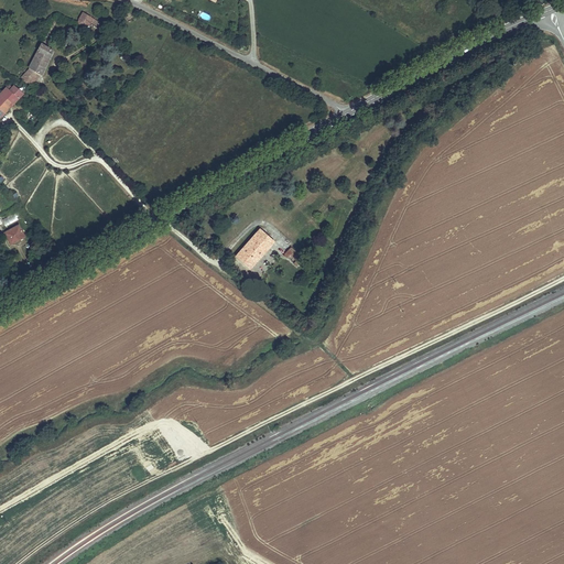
[(83,28),(85,25),(86,26),(90,20),(80,13),(74,22),(83,28)]
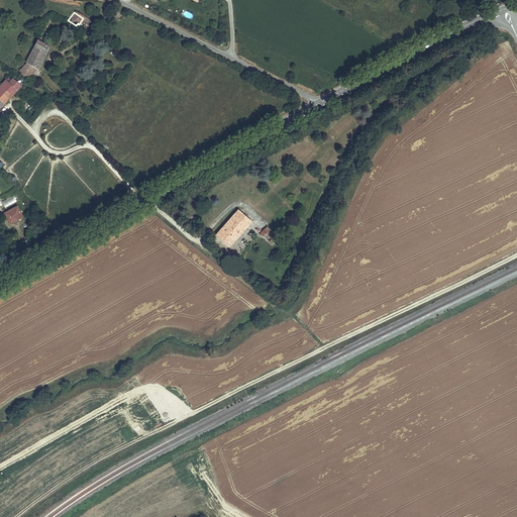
[(37,38),(41,39),(47,26),(43,25),(37,38)]
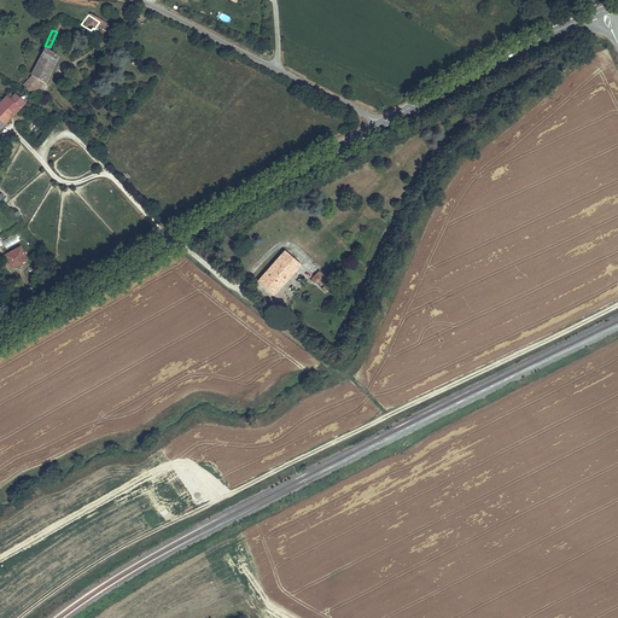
[(53,56),(44,50),(33,75),(23,86),(34,94),(45,81),(53,56)]
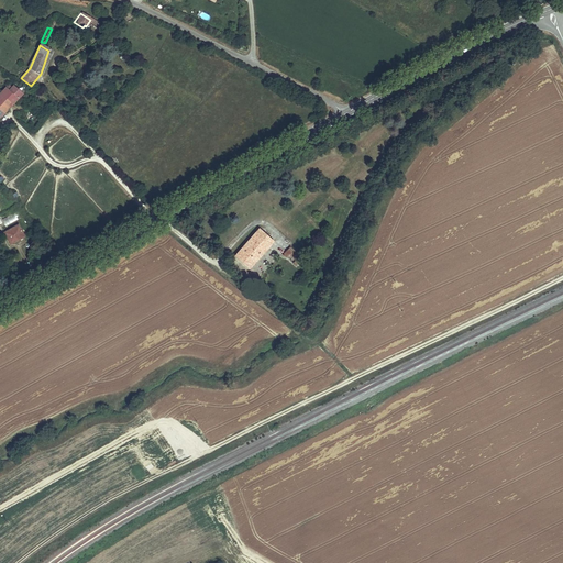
[(0,117),(22,94),(12,84),(9,87),(8,86),(0,94),(0,117)]
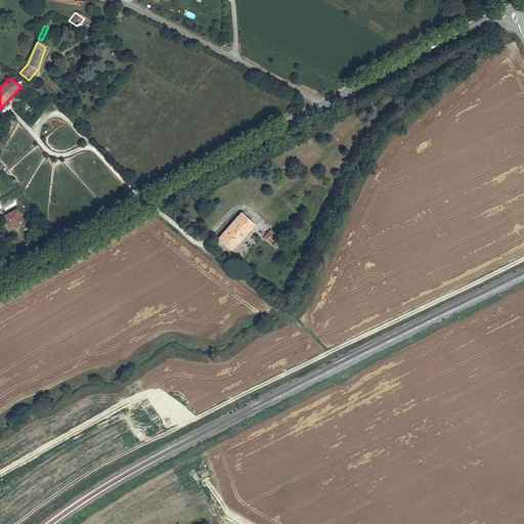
[(4,209),(16,206),(14,200),(2,203),(4,209)]
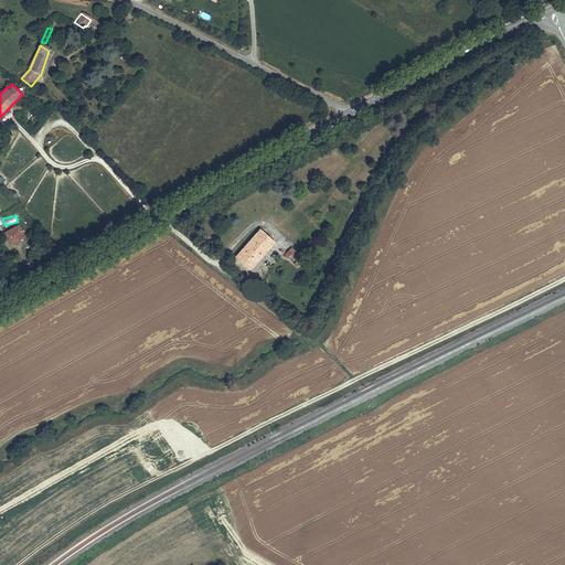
[(11,246),(25,238),(19,227),(6,235),(11,246)]
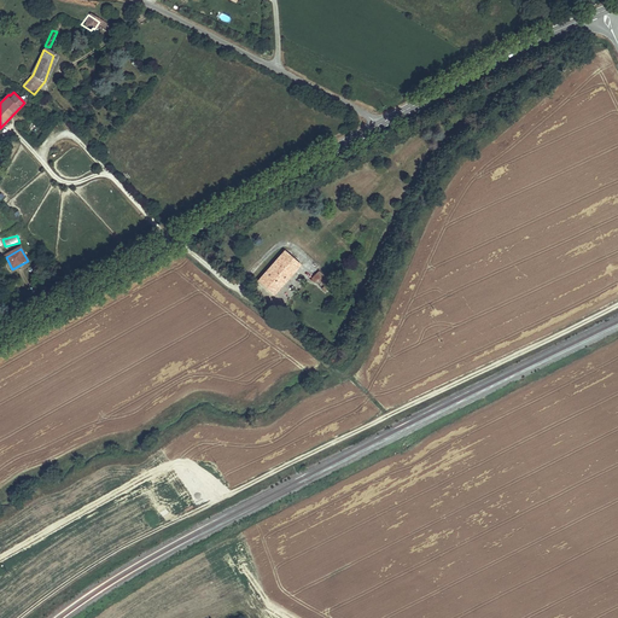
[(286,251),(280,257),(295,270),(301,264),(286,251)]
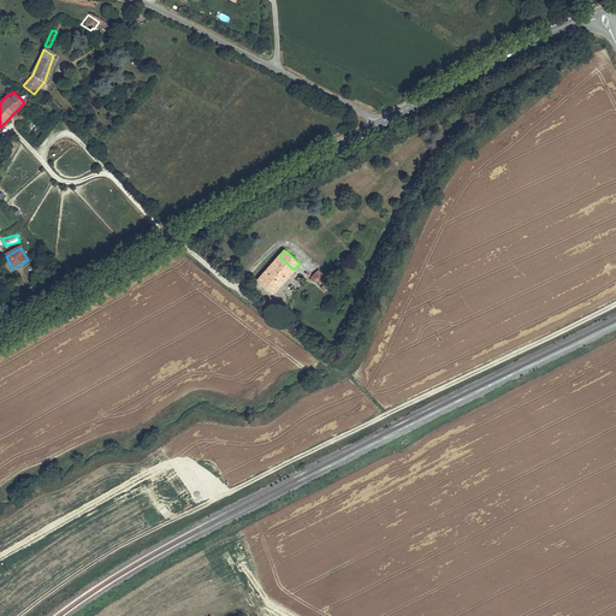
[(273,294),(294,270),(279,256),(258,280),(273,294)]
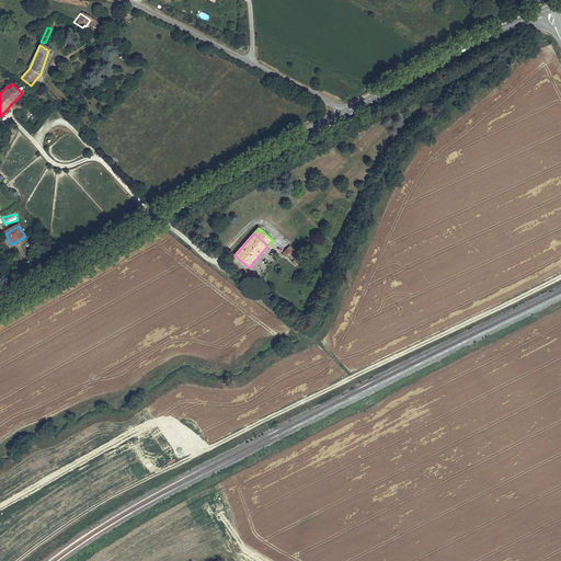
[(302,258),(290,247),(284,253),(288,256),(292,253),(296,258),(293,261),(296,264),(302,258)]
